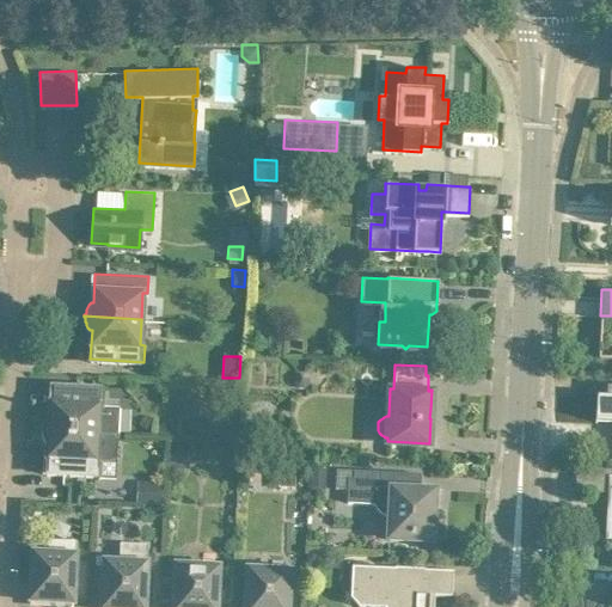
[(293,371),(293,378),(298,382),(305,382),(310,379),(310,372),(306,367),(299,367),(293,371)]
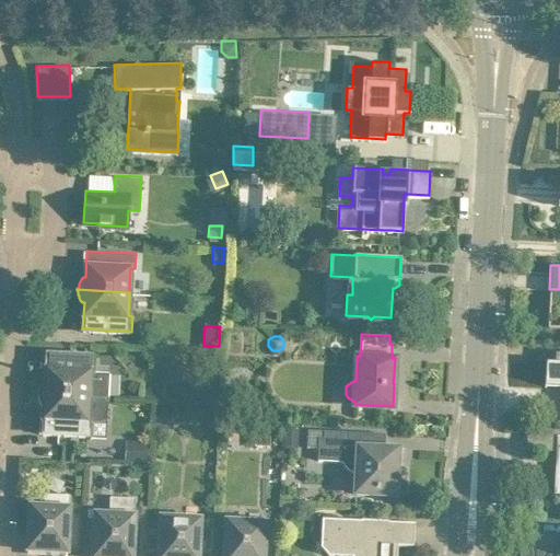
[(546,361),(545,384),(546,384),(559,384),(559,352),(555,352),(555,362),(547,362),(547,361),(546,361)]
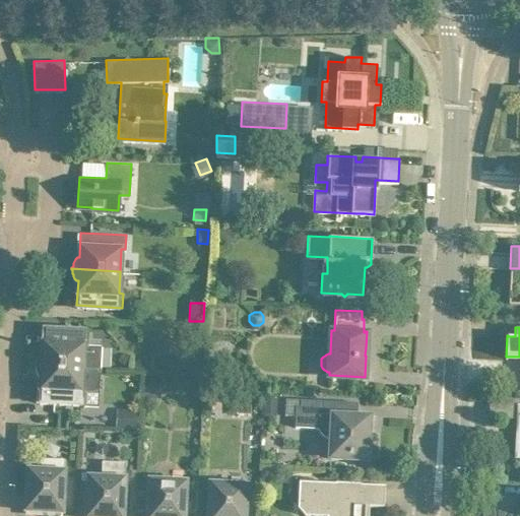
[(34,364),(98,368),(98,351),(95,345),(90,343),(87,342),(87,340),(88,333),(88,330),(43,328),(42,344),(42,352),(40,352),(38,355),(37,358),(36,361),(35,364),(34,364)]
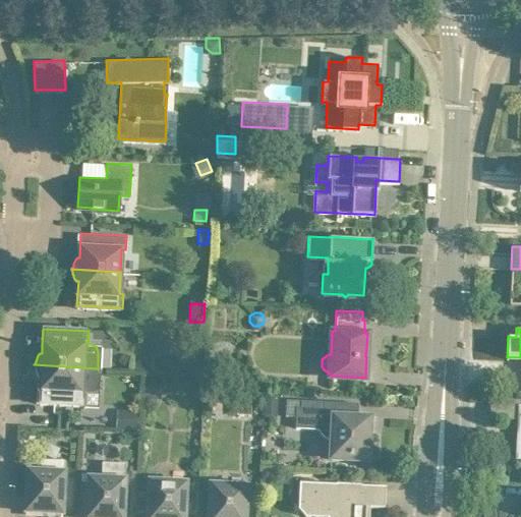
[(138,359),(137,368),(152,368),(153,355),(138,354),(138,359)]
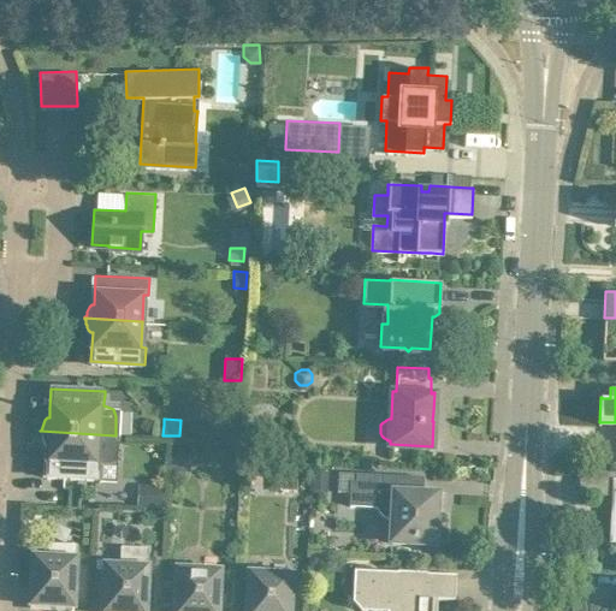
[(40,431),(40,432),(41,432),(41,435),(42,439),(43,443),(46,445),(48,445),(47,455),(46,475),(100,478),(101,460),(114,458),(116,435),(40,431)]
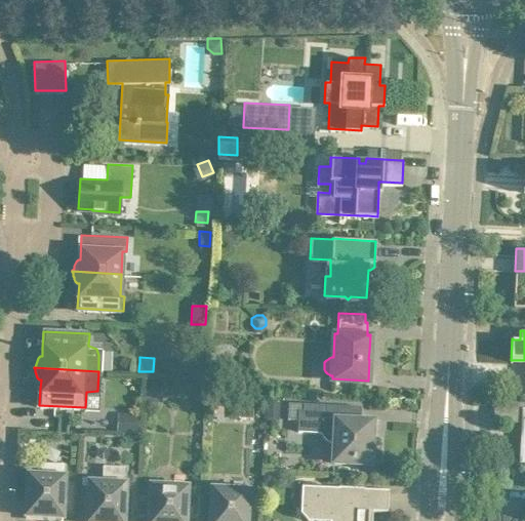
[(146,376),(146,398),(163,398),(163,377),(146,376)]
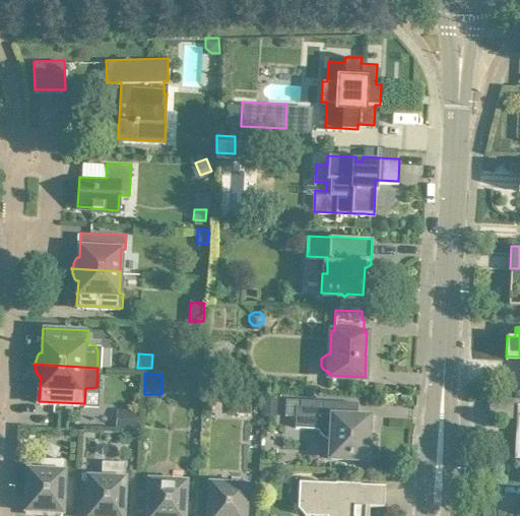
[(237,393),(236,411),(250,412),(251,394),(237,393)]
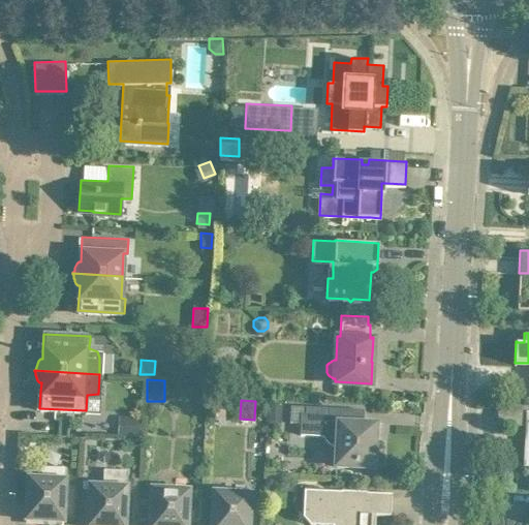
[(528,403),(497,401),(496,423),(528,424),(528,443),(528,460),(528,403)]
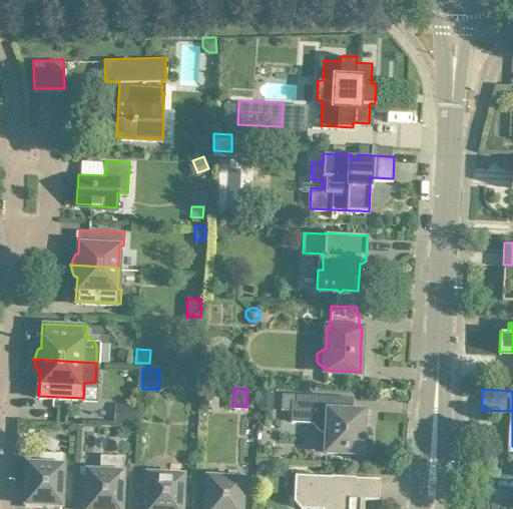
[(260,391),(260,406),(273,407),(274,391),(260,391)]
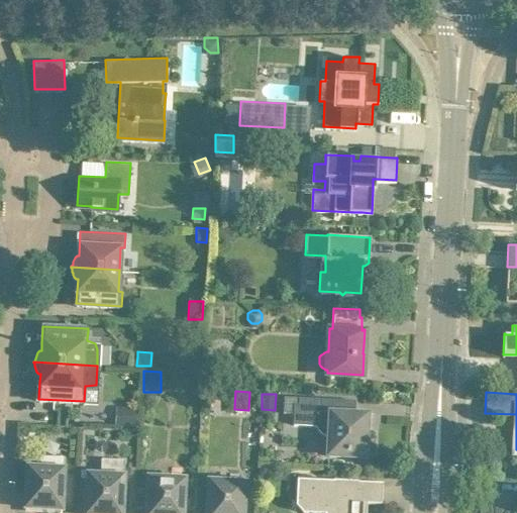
[(329,433),(328,453),(346,454),(347,450),(365,451),(366,427),(362,427),(363,419),(367,420),(367,413),(354,413),(355,398),(284,395),(284,410),(293,411),(293,422),(318,423),(318,425),(319,427),(321,428),(322,430),(323,431),(325,432),(327,433),(329,433)]
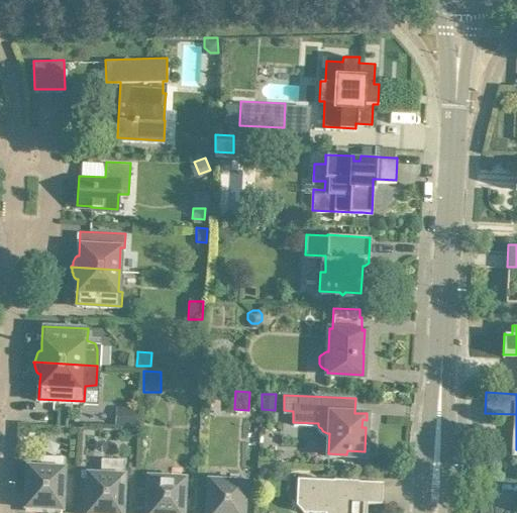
[(121,403),(120,424),(137,425),(138,404),(121,403)]
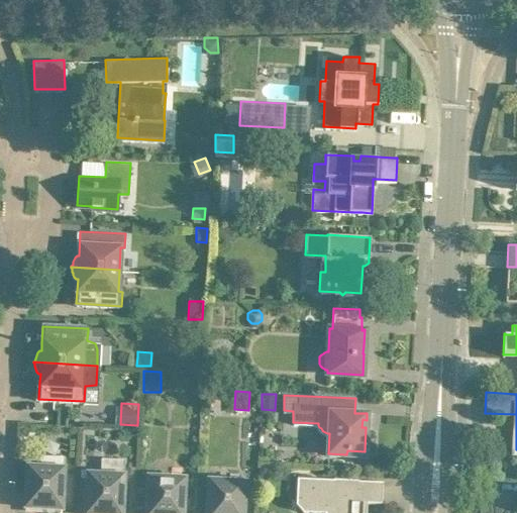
[(58,512),(59,512),(60,512),(61,510),(62,508),(64,454),(40,453),(40,462),(27,460),(25,506),(45,507),(46,509),(46,511),(47,511),(47,512),(48,512),(58,512)]
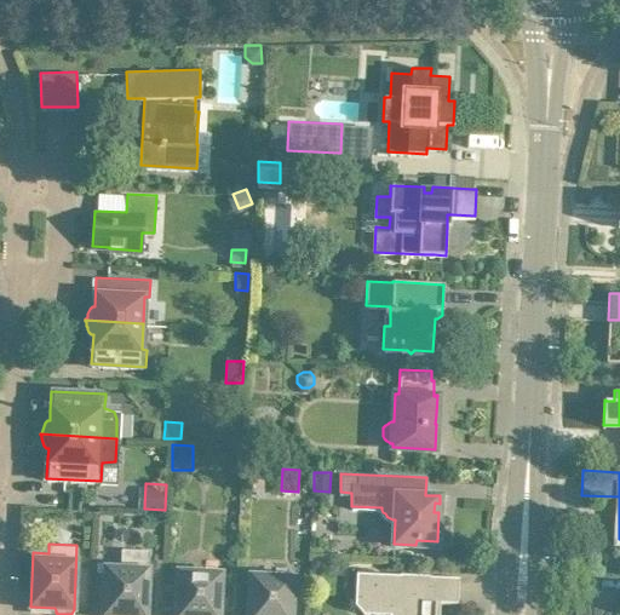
[(105,561),(102,614),(145,614),(149,550),(122,547),(121,562),(105,561)]
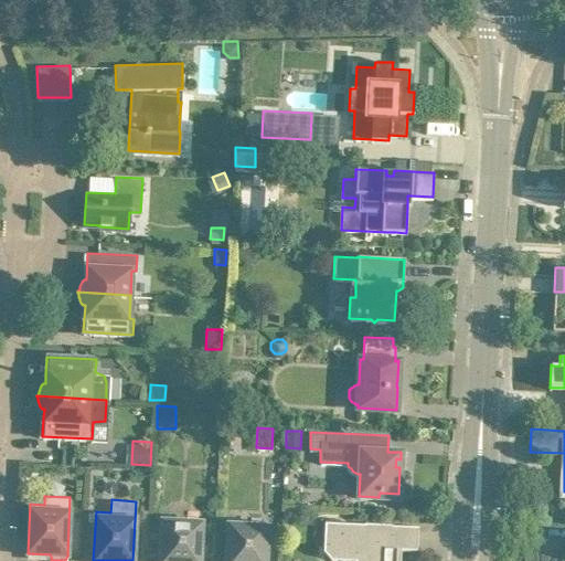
[(281,505),(280,517),(295,518),(296,506),(281,505)]
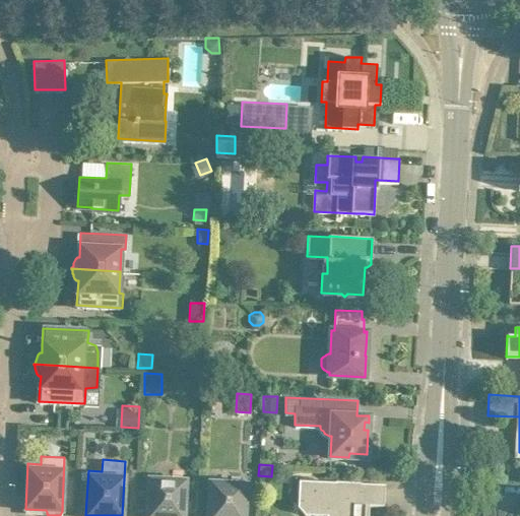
[(183,515),(185,480),(163,478),(163,474),(149,474),(146,515),(183,515)]
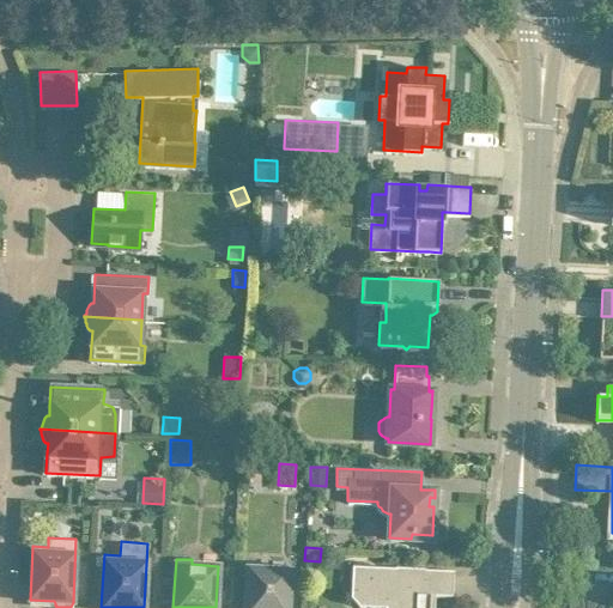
[(287,607),(290,570),(267,569),(263,567),(263,564),(248,563),(244,607),(287,607)]
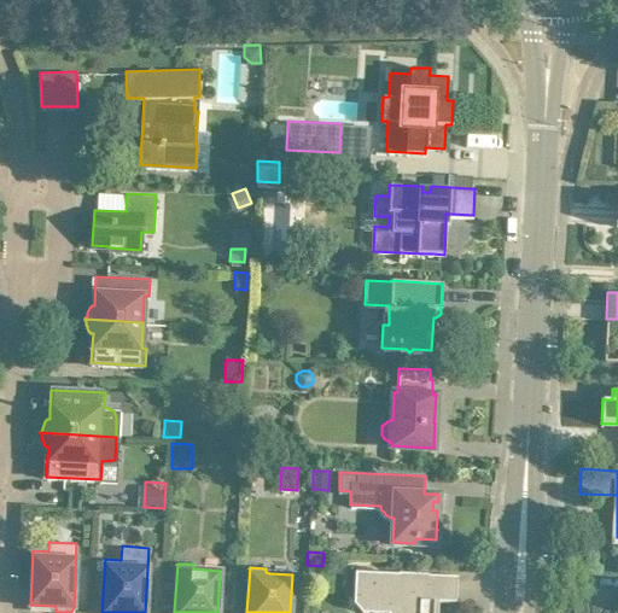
[(389,611),(388,612),(432,612),(433,599),(456,600),(458,574),(429,573),(429,572),(398,571),(355,568),(354,600),(362,609),(389,611)]
